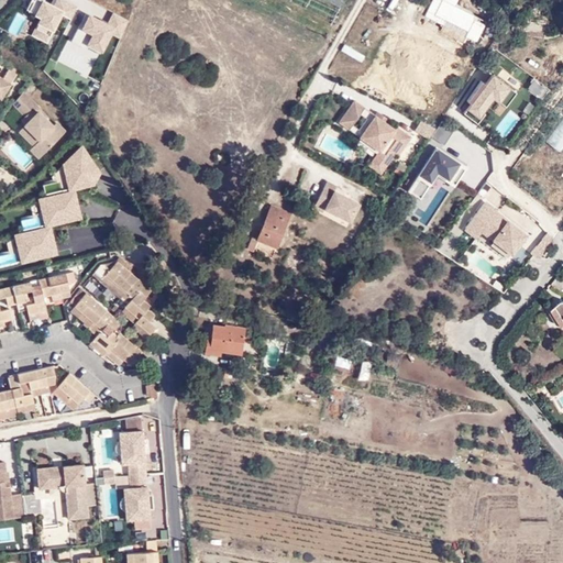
[(50,43),(64,15),(70,19),(77,8),(63,0),(53,0),(50,7),(37,0),(36,0),(30,13),(41,20),(33,35),(50,43)]
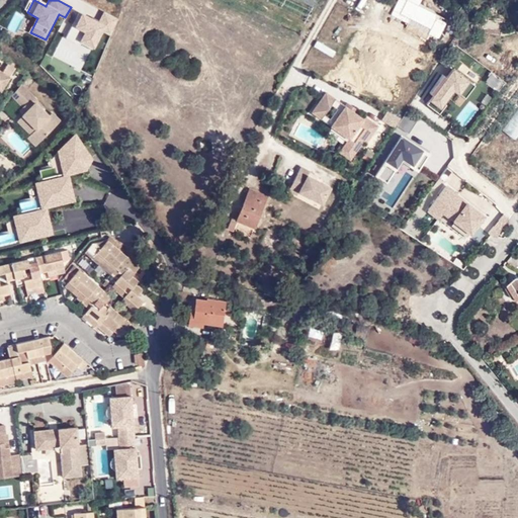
[(421,0),(398,0),(390,15),(409,24),(411,20),(431,30),(428,34),(439,39),(448,21),(419,6),(421,0)]
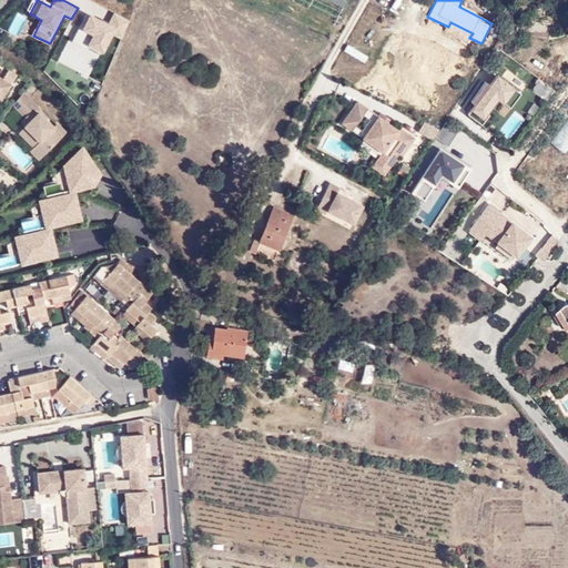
[(130,21),(114,13),(110,23),(91,13),(82,32),(92,37),(88,47),(103,54),(113,36),(121,40),(130,21)]
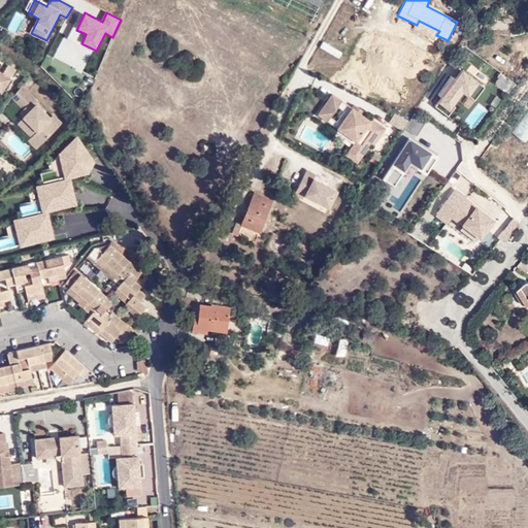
[(0,87),(3,89),(19,66),(12,61),(3,73),(0,71),(0,87)]
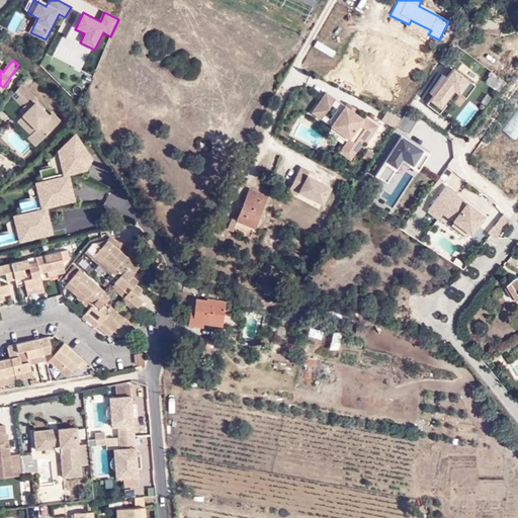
[(477,86),(455,70),(448,80),(442,76),(427,95),(431,98),(425,105),(440,116),(448,106),(446,104),(455,92),(465,100),(477,86)]
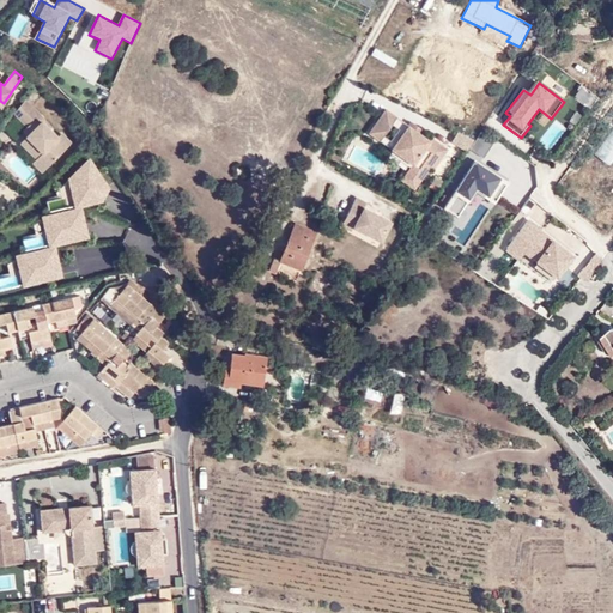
[(599,97),(581,85),(572,97),(589,109),(599,97)]
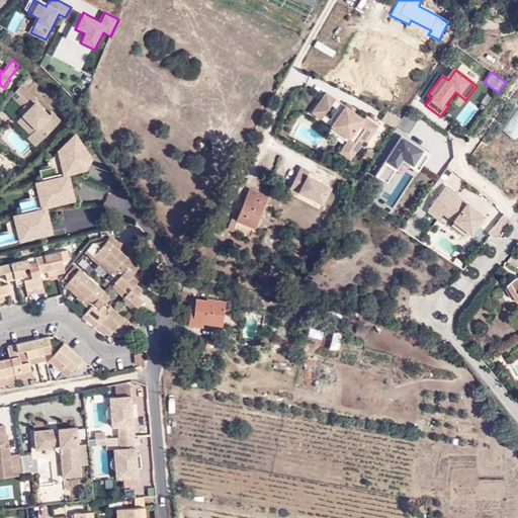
[(21,85),(12,96),(22,107),(26,103),(31,108),(24,115),(18,121),(31,134),(28,138),(31,141),(51,116),(36,102),(38,101),(21,85)]
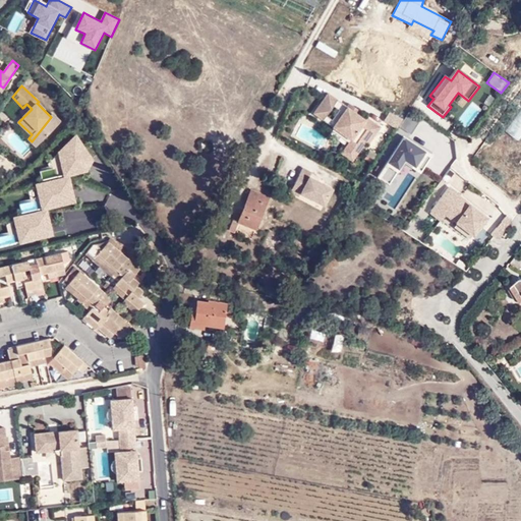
[(349,139),(346,145),(356,153),(363,142),(366,145),(379,127),(365,118),(364,120),(327,94),(311,114),(349,139)]
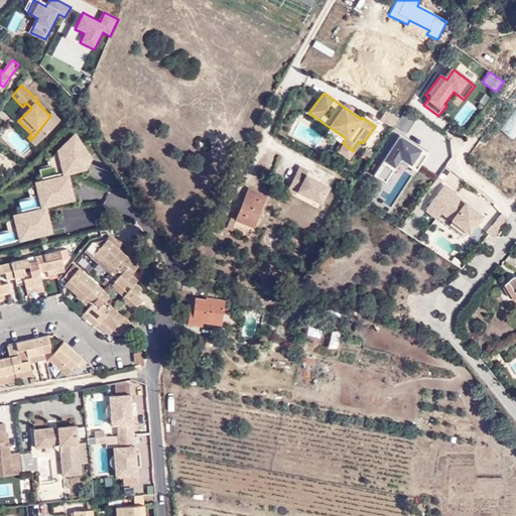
[(491,97),(486,94),(480,103),(485,106),(491,97)]
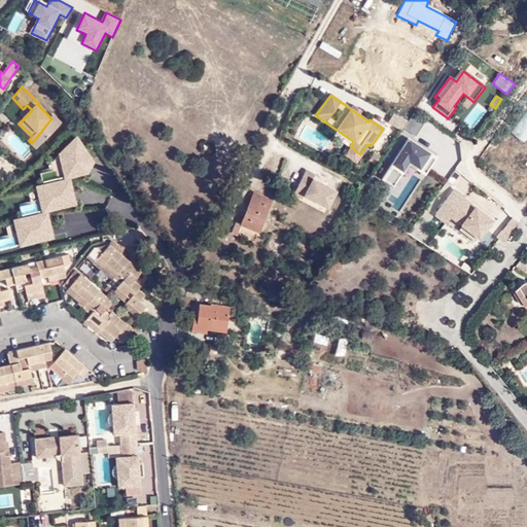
[(478,103),(462,121),(472,130),(488,111),(478,103)]
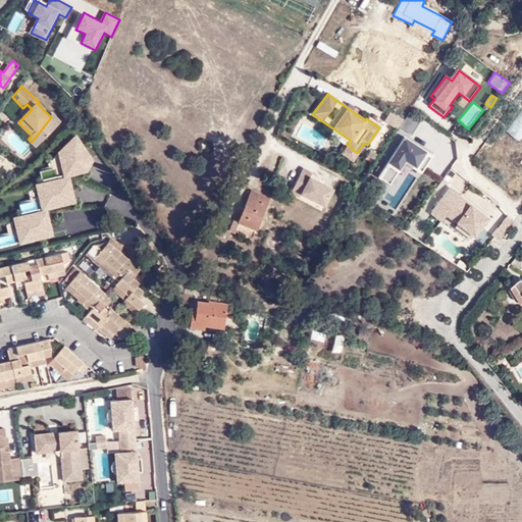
[(22,108),(19,110),(24,116),(32,109),(27,104),(22,108)]
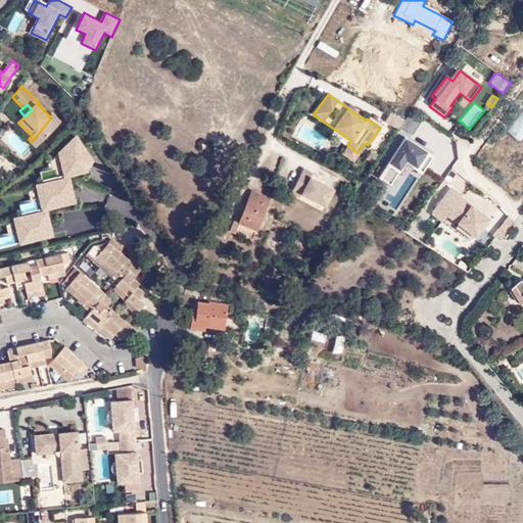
[(522,109),(521,108),(507,133),(522,142),(522,140),(522,109)]
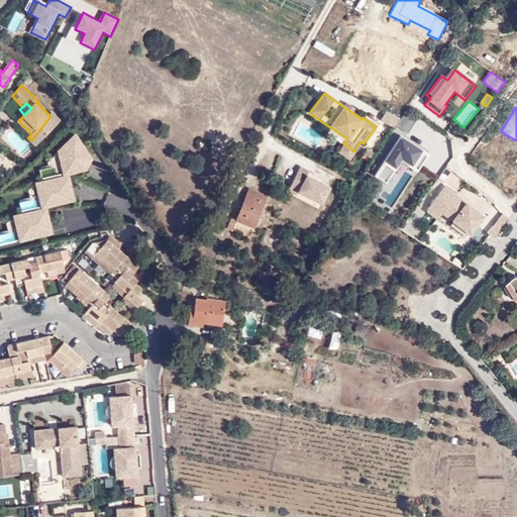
[(401,121),(387,112),(381,121),(394,129),(396,127),(409,135),(420,118),(408,110),(401,121)]
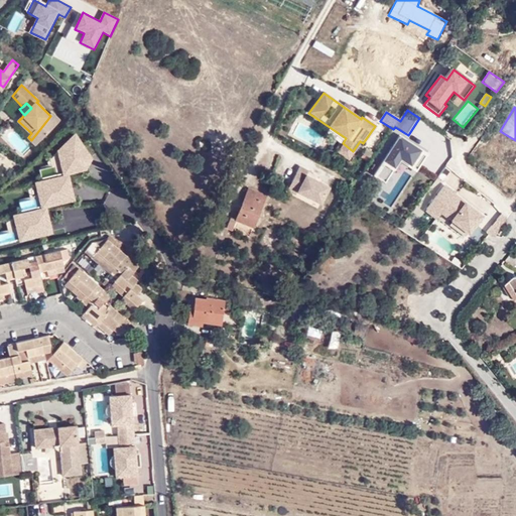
[(61,121),(52,113),(50,116),(31,140),(38,146),(61,121)]
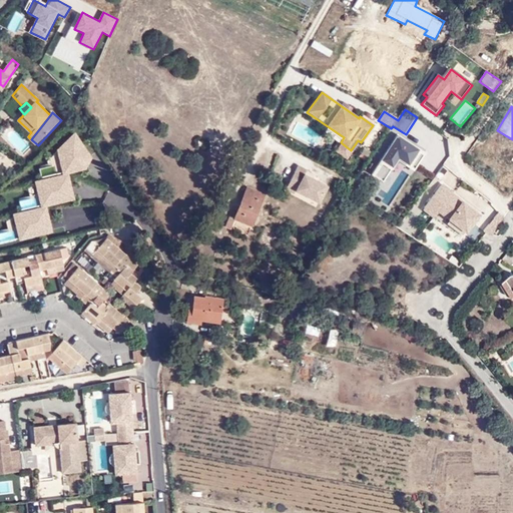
[(297,121),(293,136),(318,144),(322,128),(297,121)]
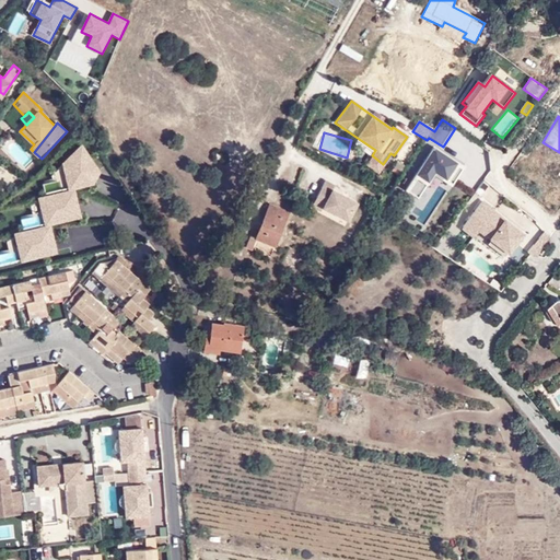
[(101,171),(83,144),(61,165),(69,193),(38,199),(45,228),(14,233),(22,264),(59,255),(51,226),(82,218),(76,189),(94,185),(101,171)]
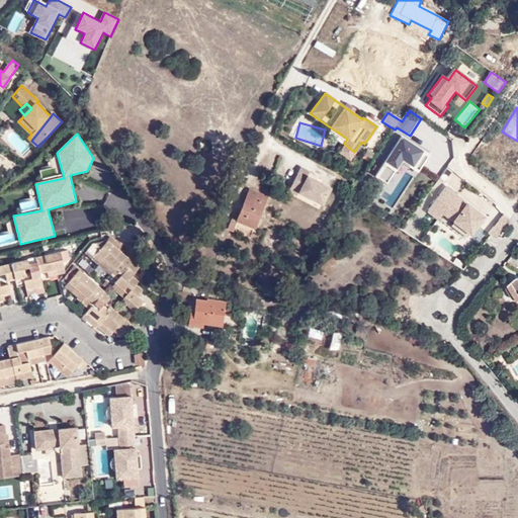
[(431,155),(402,136),(375,177),(387,185),(402,163),(419,174),(431,155)]
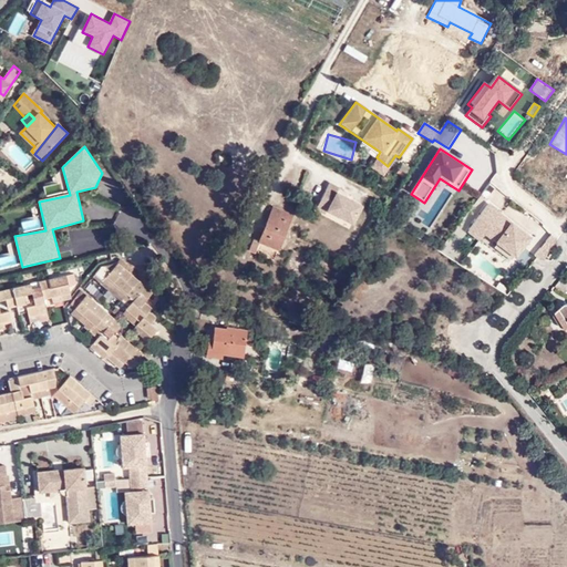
[(370,166),(381,174),(388,166),(377,157),(370,166)]
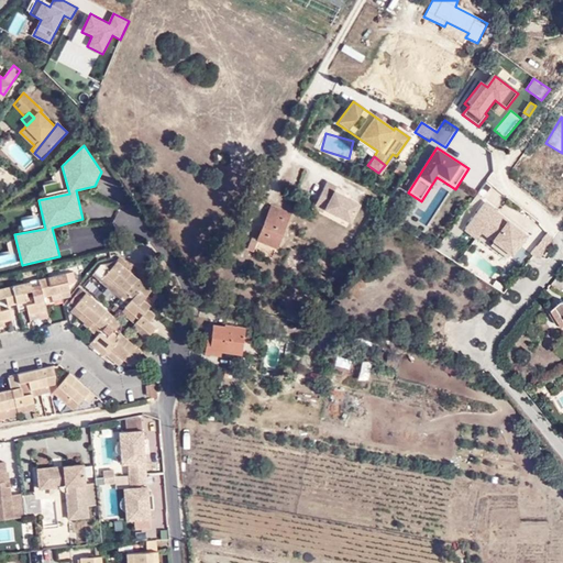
[(335,187),(326,181),(317,199),(327,203),(323,208),(349,221),(359,203),(333,191),(335,187)]
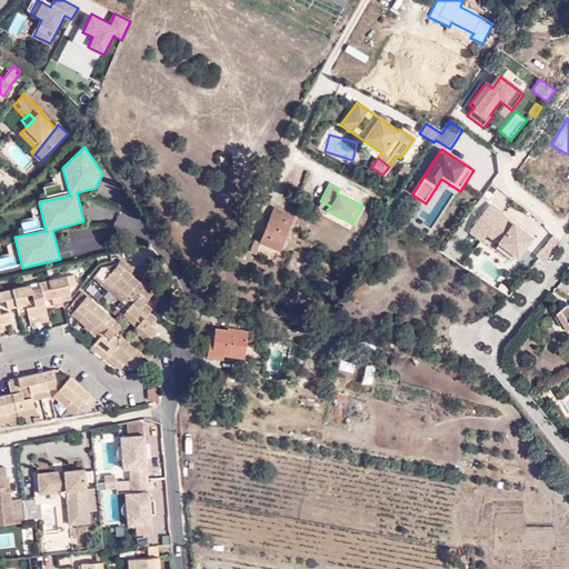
[(437,205),(430,200),(421,213),(433,221),(451,195),(446,190),(437,205)]
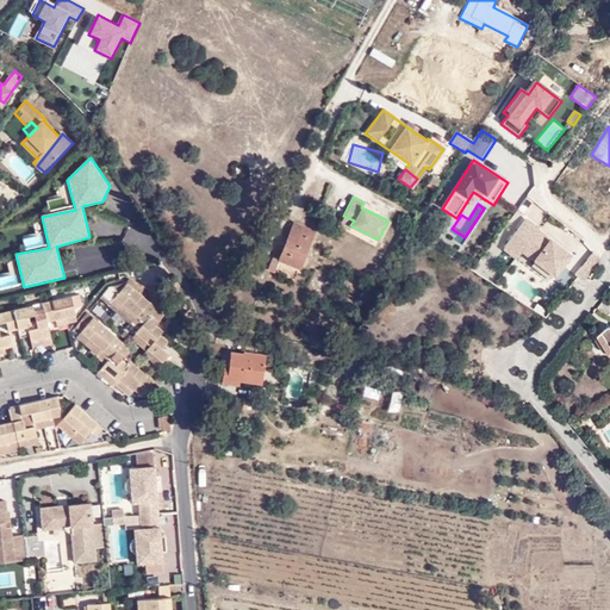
[(338,225),(349,230),(350,225),(354,221),(343,216),(338,225)]
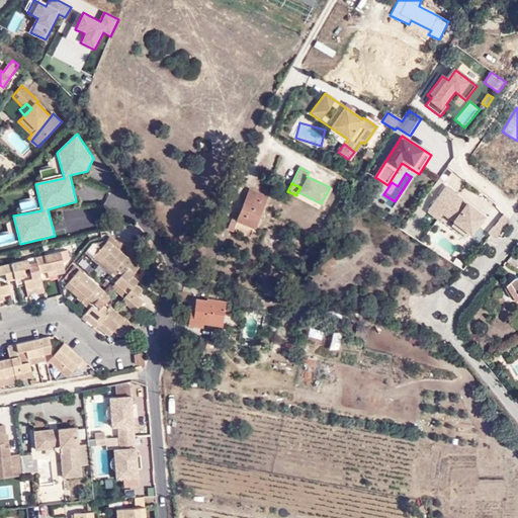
[(452,190),(447,187),(427,213),(438,223),(443,216),(471,238),(488,219),(452,190)]
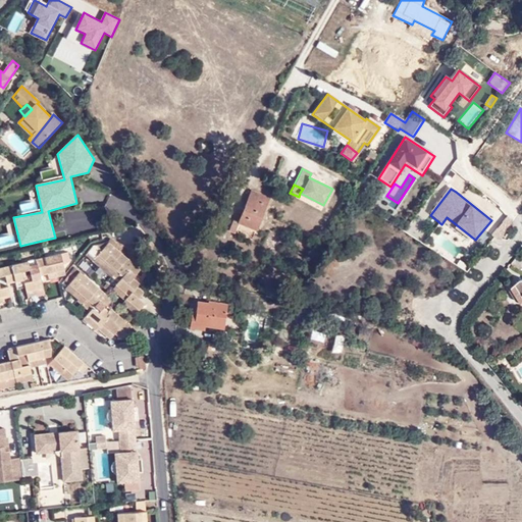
[(232,220),(251,229),(261,210),(262,206),(252,201),(255,194),(248,191),(232,220)]
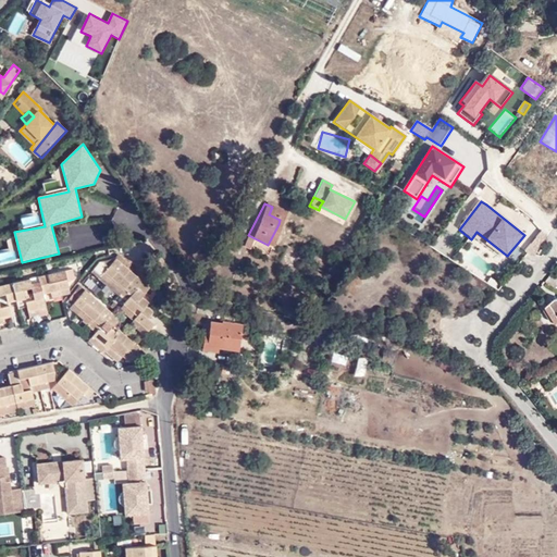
[(547,236),(542,231),(524,250),(530,256),(547,236)]
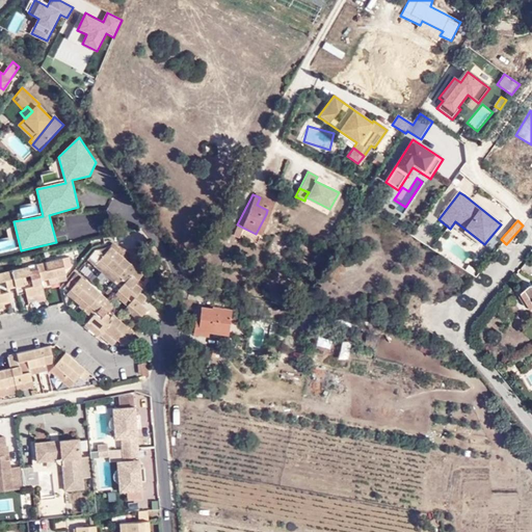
[(126,281),(128,277),(135,284),(142,272),(130,263),(110,247),(95,250),(91,255),(102,262),(113,270),(126,281)]
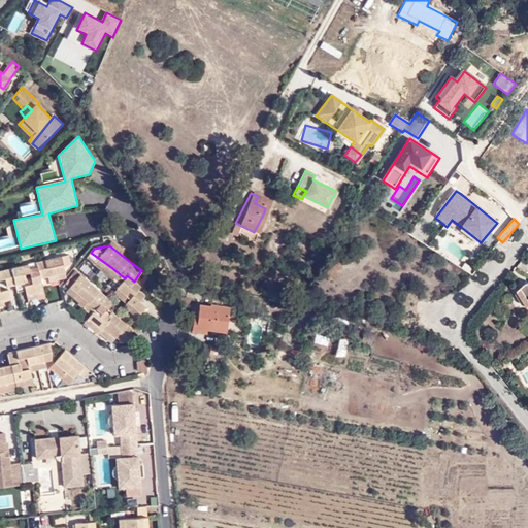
[(97,267),(101,260),(91,253),(86,259),(97,267)]
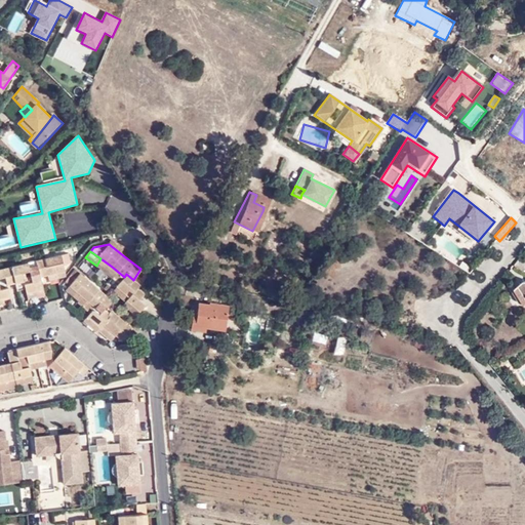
[(33,289),(42,287),(40,277),(46,276),(46,275),(64,270),(59,254),(35,259),(37,272),(29,274),(31,282),(23,284),(24,287),(25,291),(33,289)]
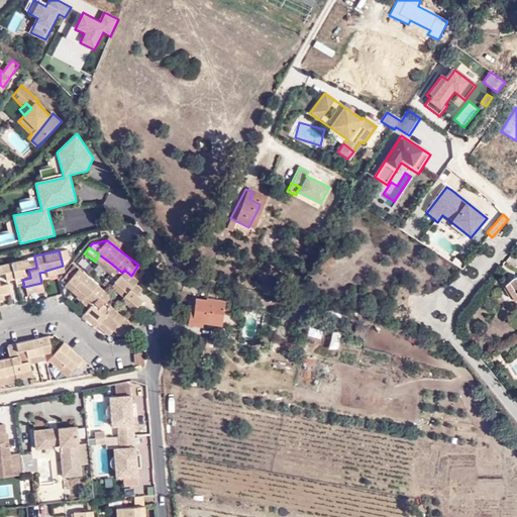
[(126,255),(138,265),(142,260),(130,251),(126,255)]
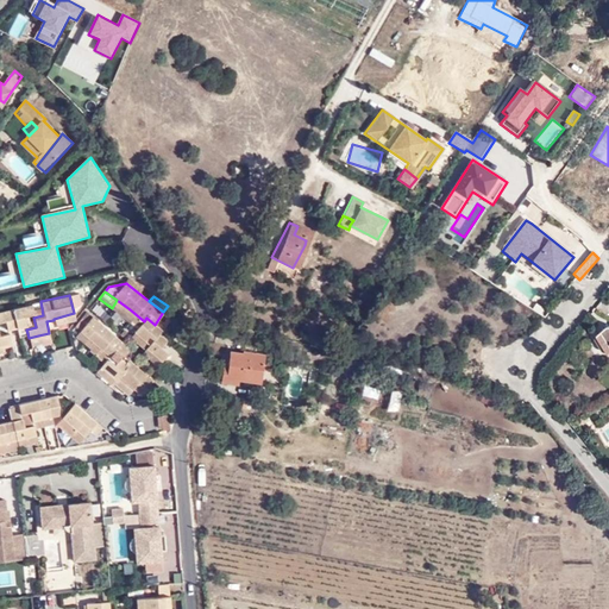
[(123,316),(130,309),(117,300),(112,308),(123,316)]
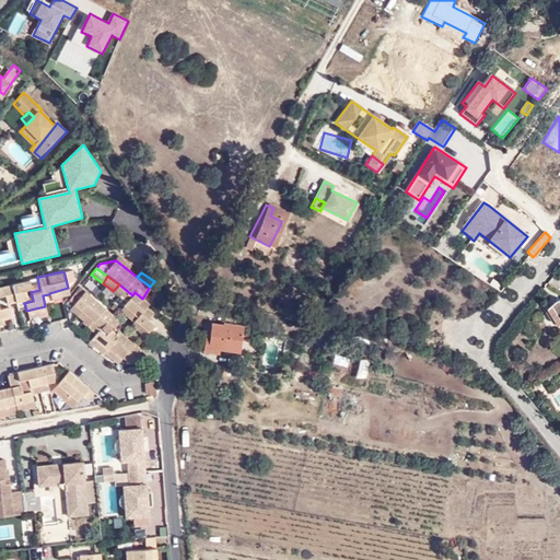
[(8,304),(15,302),(24,300),(22,292),(30,290),(26,279),(0,286),(0,298),(4,296),(8,304)]
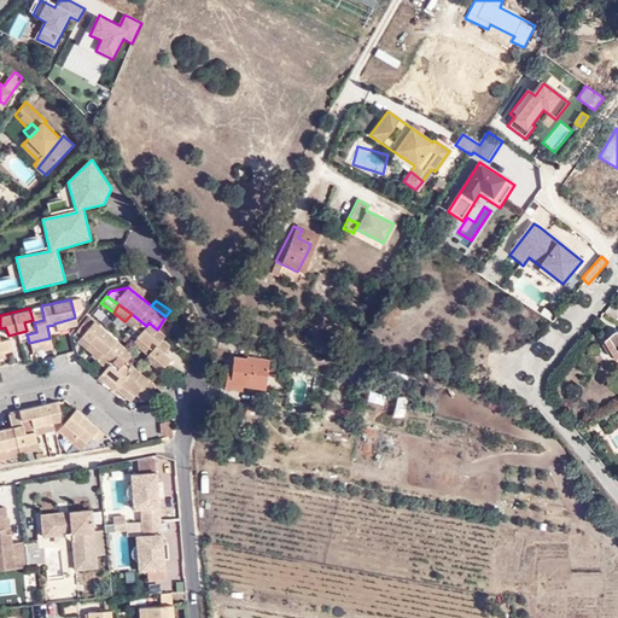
[(124,321),(140,333),(144,328),(146,326),(132,314),(124,321)]
